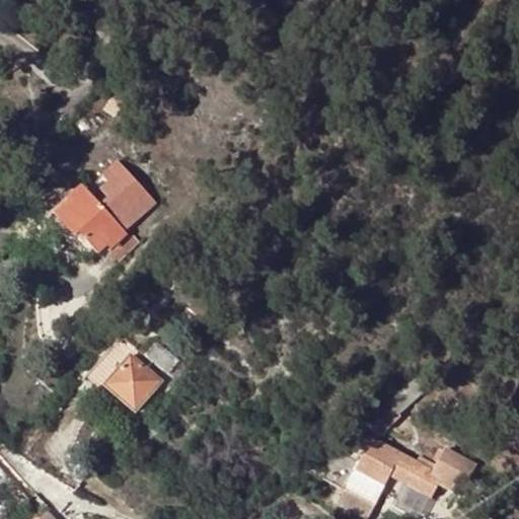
[(128,95),(119,89),(105,112),(115,118),(128,95)]
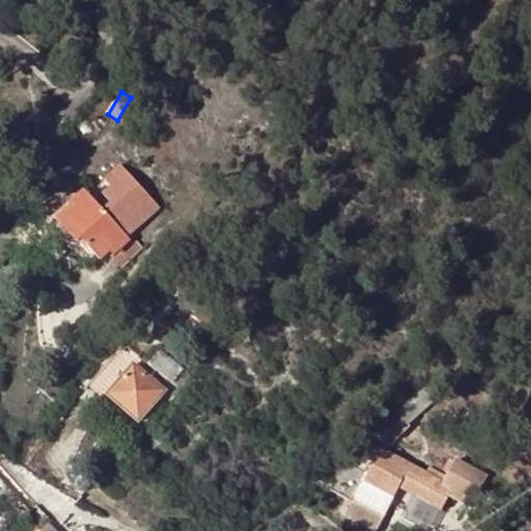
[(112,204),(102,213),(127,240),(161,207),(150,195),(142,187),(121,164),(105,180),(111,188),(103,195),(112,204)]
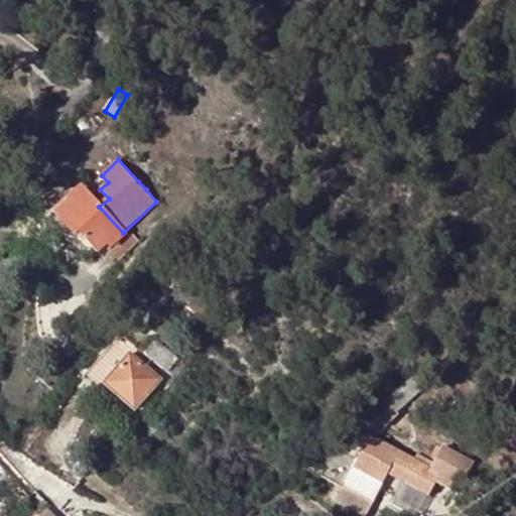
[(47,171),(34,187),(42,195),(59,174),(52,168),(49,172),(47,171)]
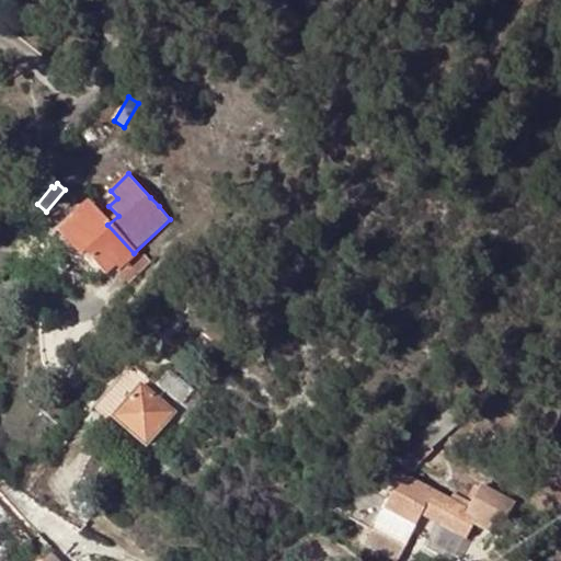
[(153,195),(150,197),(159,206),(162,203),(153,195)]
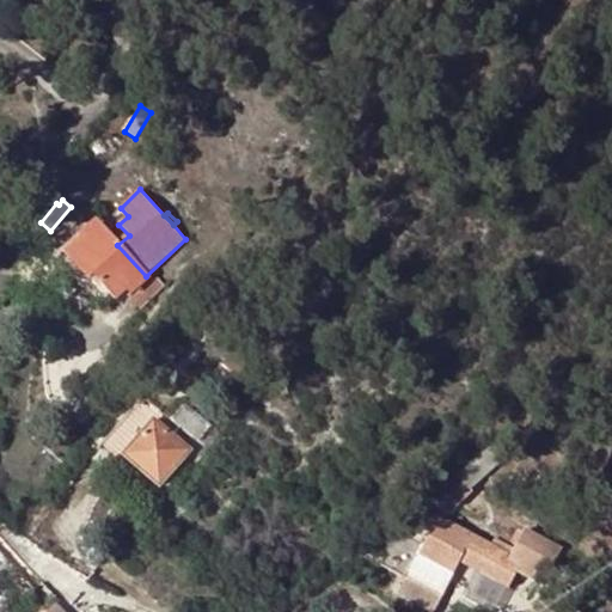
[(115,301),(124,293),(128,291),(132,294),(148,279),(146,276),(117,245),(98,225),(81,239),(83,243),(67,257),(90,282),(93,279),(115,301)]
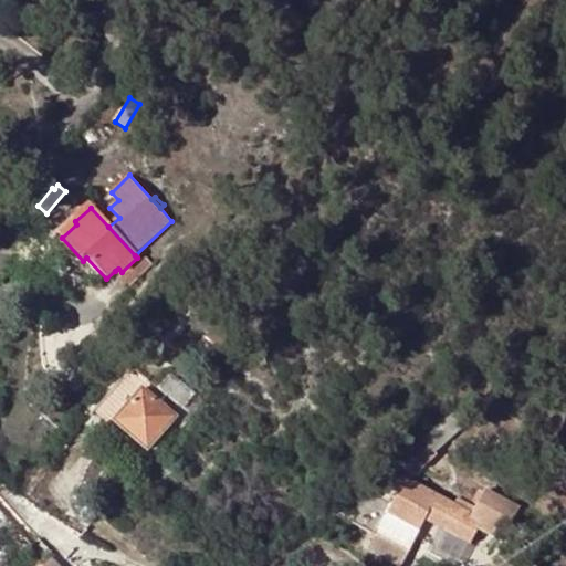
[(140,255),(137,258),(122,272),(118,269),(115,271),(128,285),(149,264),(140,255)]
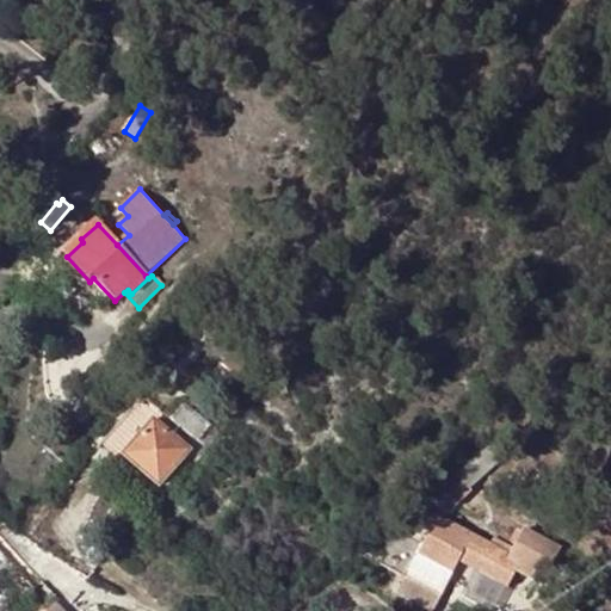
[(168,420),(197,443),(210,427),(183,403),(168,420)]
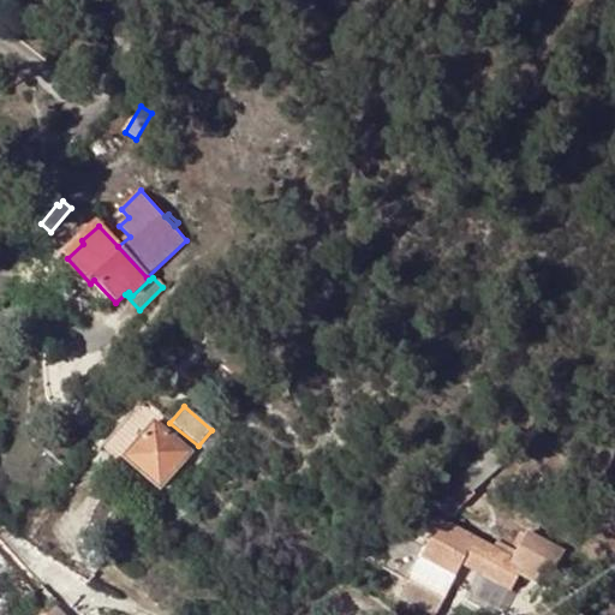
[(118,467),(124,460),(160,491),(190,455),(154,425),(138,442),(120,428),(99,453),(117,466),(118,467)]
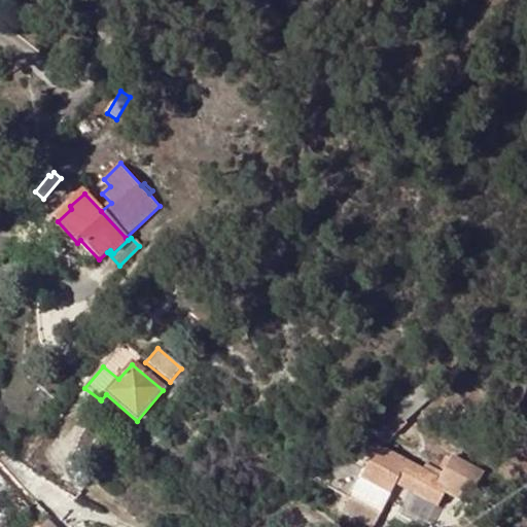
[(392,414),(403,426),(441,390),(431,379),(392,414)]
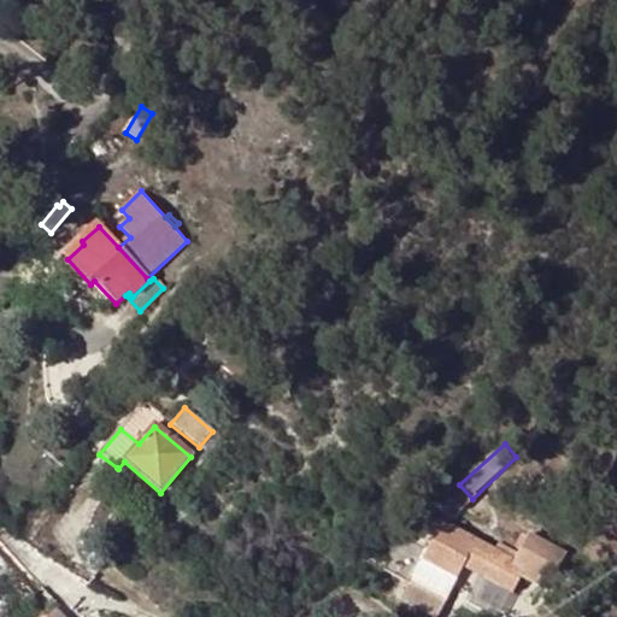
[(457,512),(472,499),(459,485),(445,499),(457,512)]
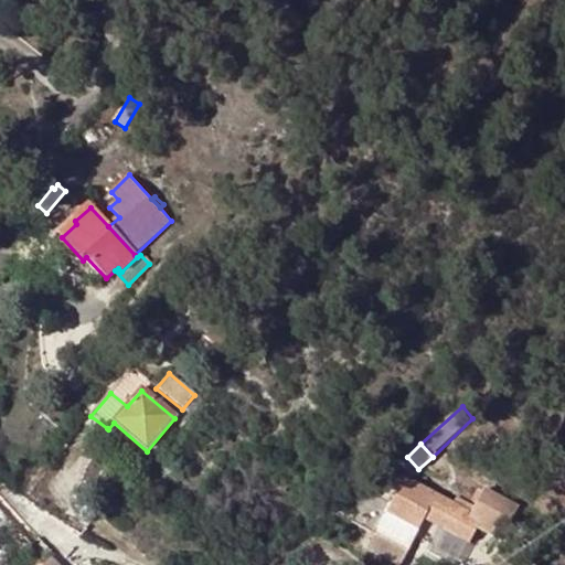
[(386,516),(382,525),(414,543),(425,523),(470,545),(479,531),(502,544),(519,512),(484,493),(475,511),(457,502),(454,507),(404,481),(386,516)]
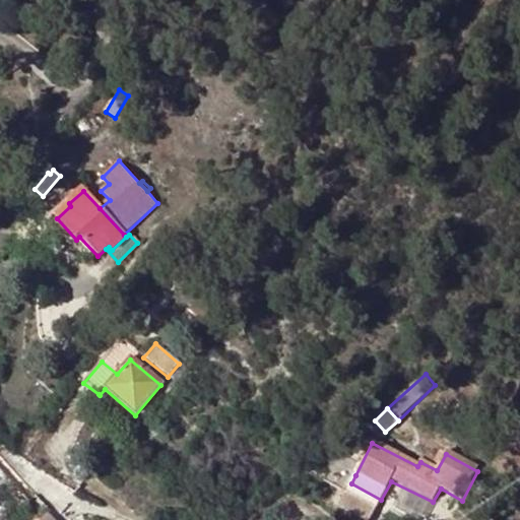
[(377,506),(381,500),(351,483),(349,488),(348,492),(377,506)]
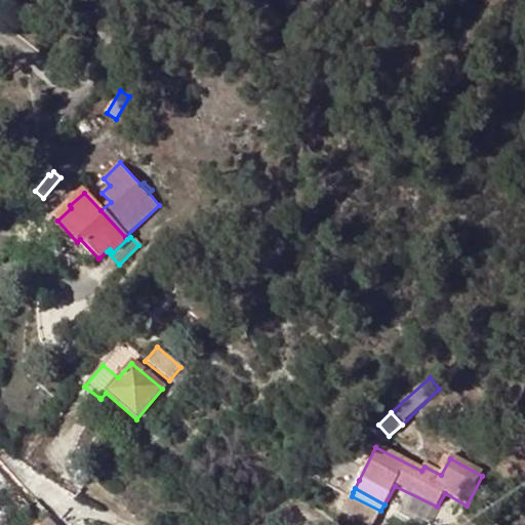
[(373,524),(380,511),(352,496),(344,511),(370,524),(373,524)]
